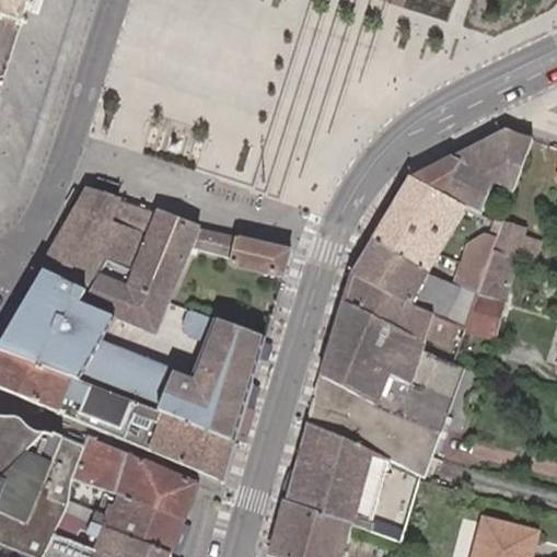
[(0,16),(1,12),(15,18),(14,21),(20,23),(22,18),(26,20),(27,15),(22,14),(25,3),(31,6),(32,0),(0,0),(0,16)]
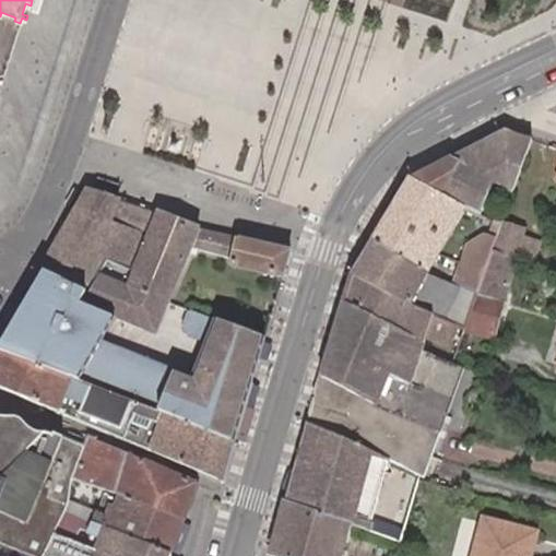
[(447,198),(462,206),(466,209),(482,173),(498,181),(517,132),(503,127),(450,154),(462,162),(447,198)]
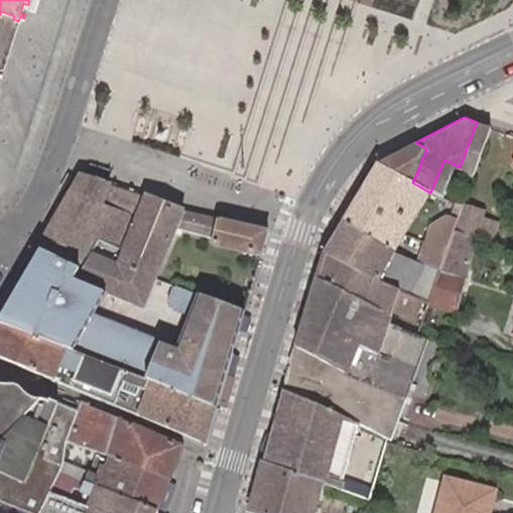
[(489,126),(477,122),(460,167),(471,174),(489,126)]
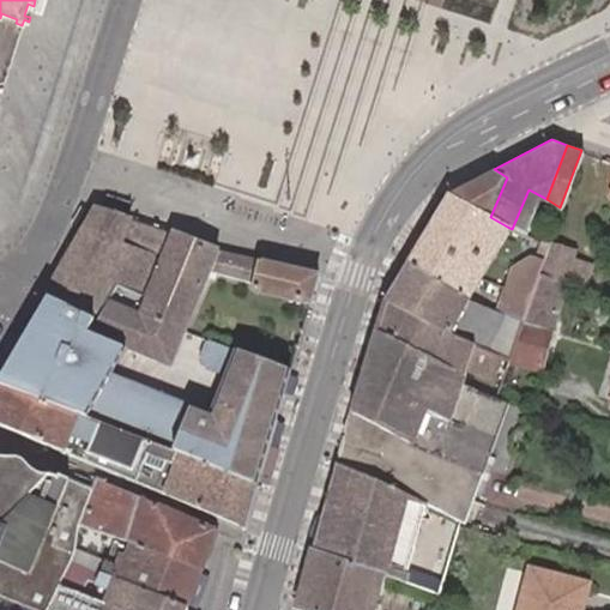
[(494,169),(447,193),(490,217),(507,177),(494,169)]
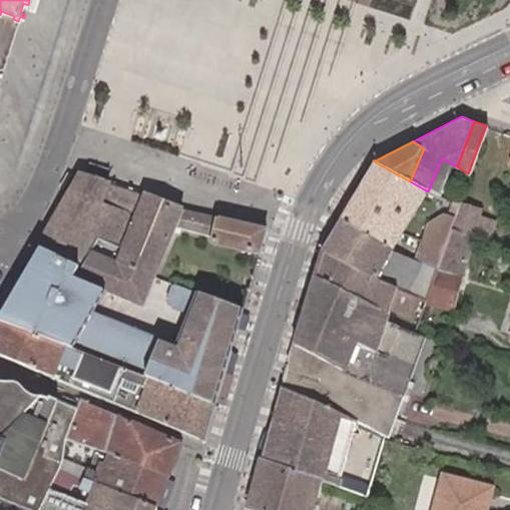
[(372,162),(339,218),(393,244),(424,189),(410,181),(374,161),(372,162)]
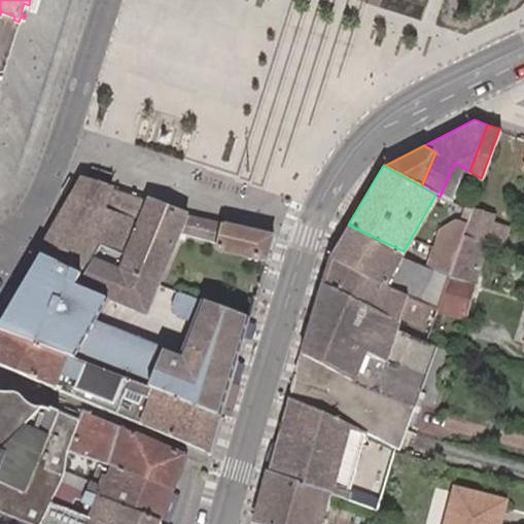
[(80,176),(37,251),(78,267),(92,233),(110,240),(104,257),(159,281),(179,236),(184,237),(185,232),(218,241),(217,246),(264,258),(271,234),(184,212),(145,199),(80,176)]
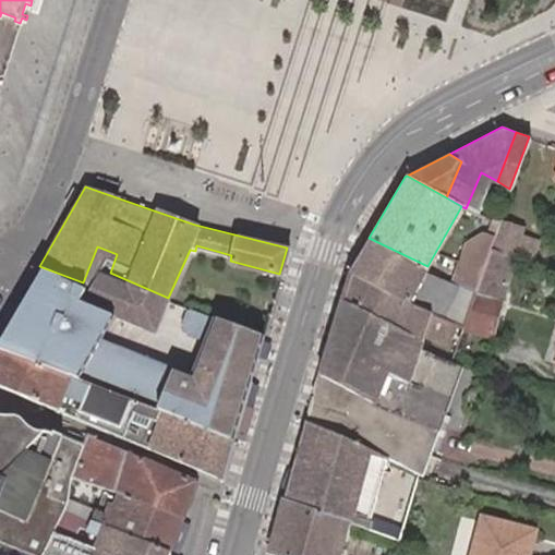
[(490,217),(485,232),(493,234),(498,219),(490,217)]
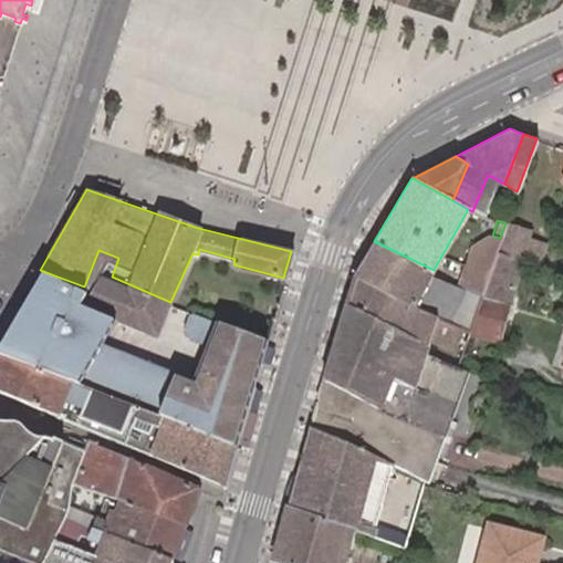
[(501,238),(496,252),(520,260),(527,235),(529,228),(506,222),(500,238),(501,238)]
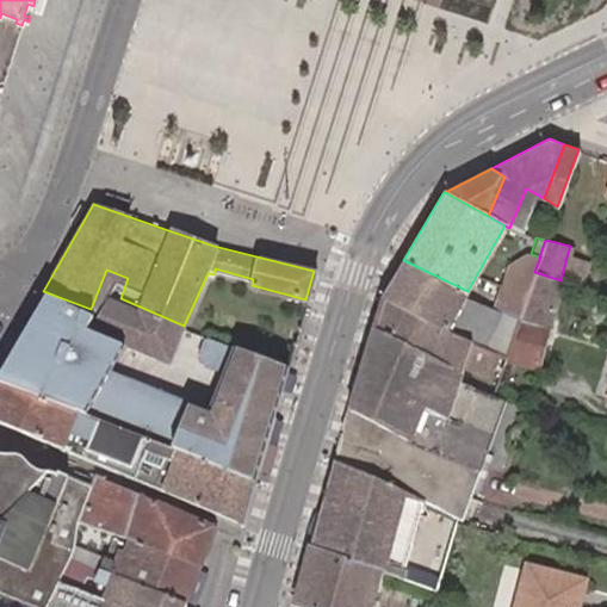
[(590,260),(568,253),(561,280),(583,286),(590,260)]
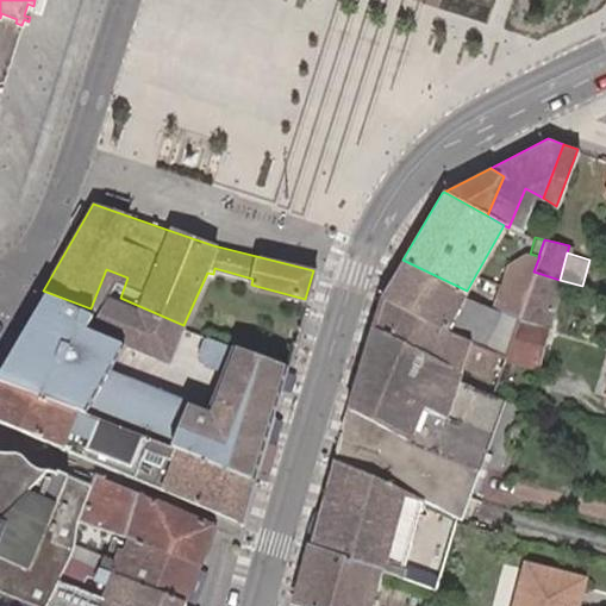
[(494,304),(519,316),(533,272),(539,256),(538,256),(530,254),(518,255),(494,304)]
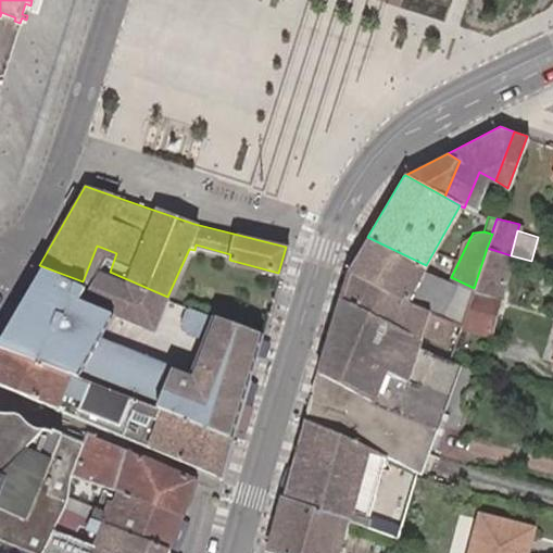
[(367,237),(347,271),(406,300),(429,311),(463,321),(467,309),(434,298),(442,274),(426,265),(367,237)]
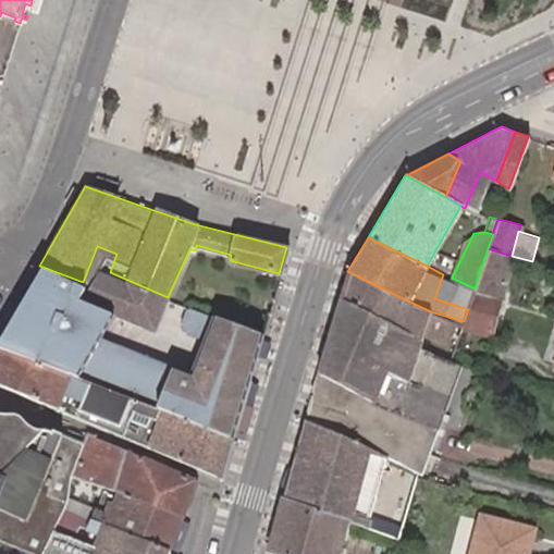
[(83,282),(39,266),(32,280),(37,282),(34,290),(75,304),(86,304),(90,305),(94,294),(101,298),(98,308),(113,315),(115,310),(143,322),(143,321),(147,318),(156,315),(161,317),(169,298),(168,297),(110,272),(117,254),(97,246),(83,282)]
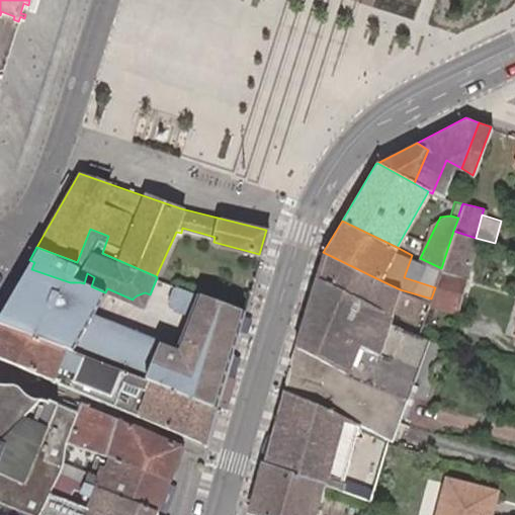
[(441,268),(465,274),(476,238),(453,231),(441,268)]
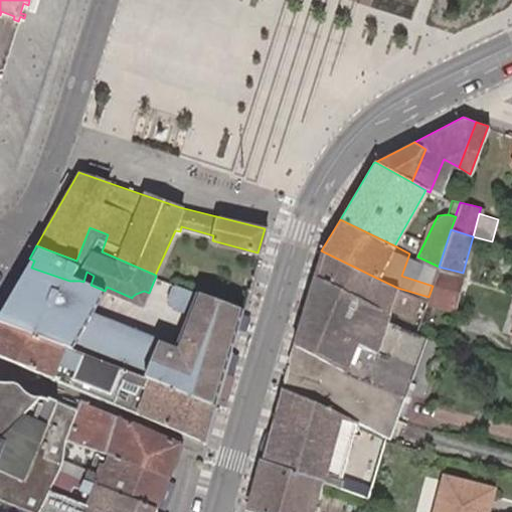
[(314,276),(388,315),(391,306),(421,315),(429,297),(397,288),(376,278),(321,250),(314,276)]
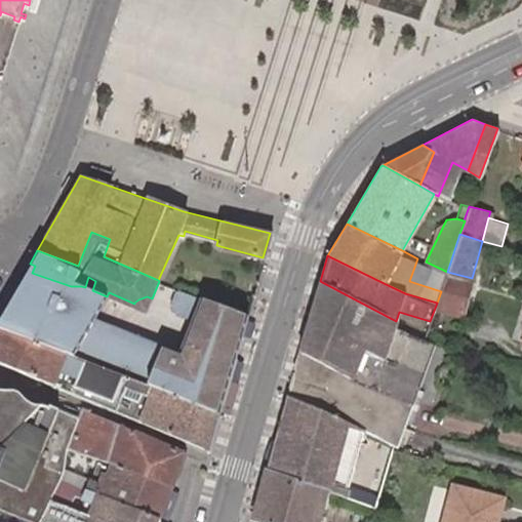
[(35,266),(30,264),(26,271),(32,273),(35,266)]
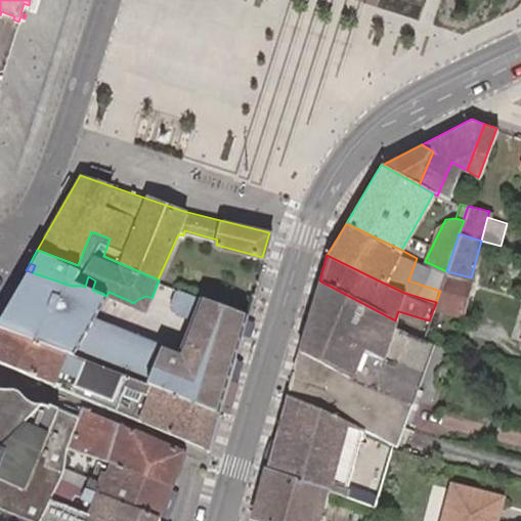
[(16,286),(28,291),(94,316),(101,304),(106,296),(92,290),(85,287),(81,286),(71,286),(32,272),(26,270),(25,271),(22,277),(16,286)]
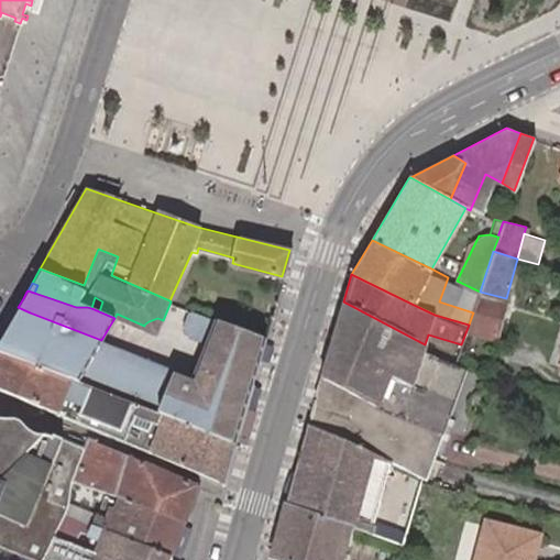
[(473,313),(469,325),(496,335),(506,298),(480,292),(473,313)]
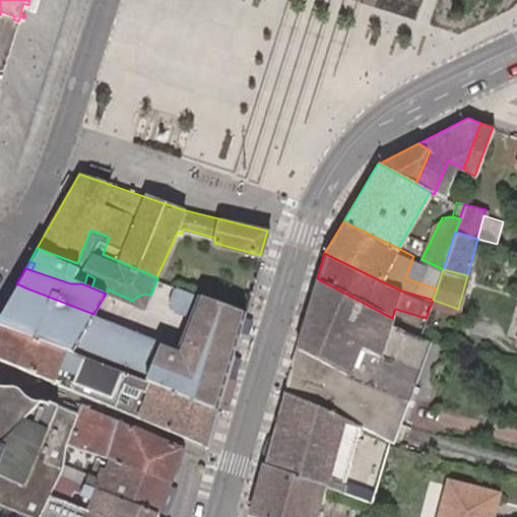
[(84,284),(91,287),(94,278),(87,274),(84,284)]
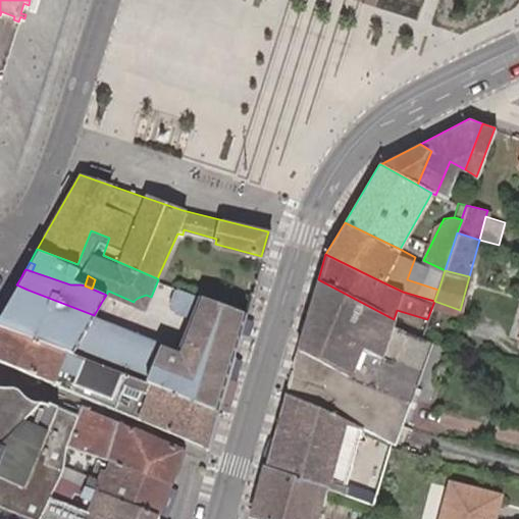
[(409,371),(422,334),(392,325),(394,319),(318,279),(314,292),(321,294),(333,313),(317,324),(409,371)]
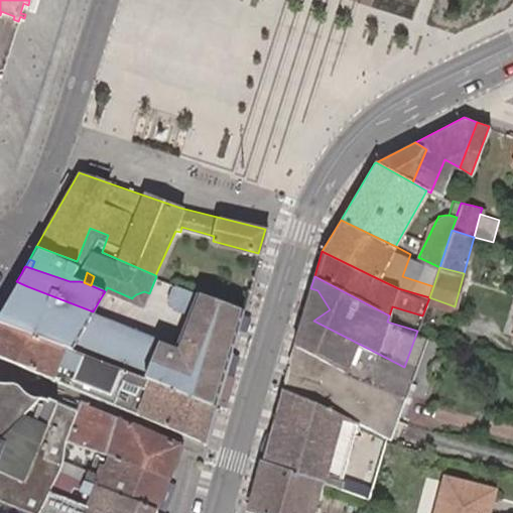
[(16,281),(13,287),(24,292),(27,286),(16,281)]
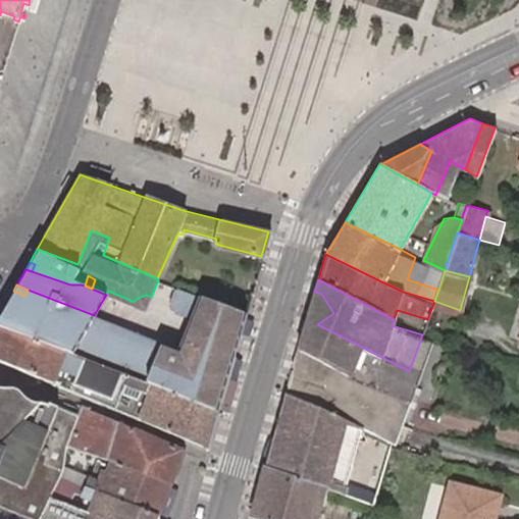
[(241,326),(245,312),(175,286),(171,300),(173,307),(192,314),(194,315),(195,316),(231,331),(235,323),(241,326)]
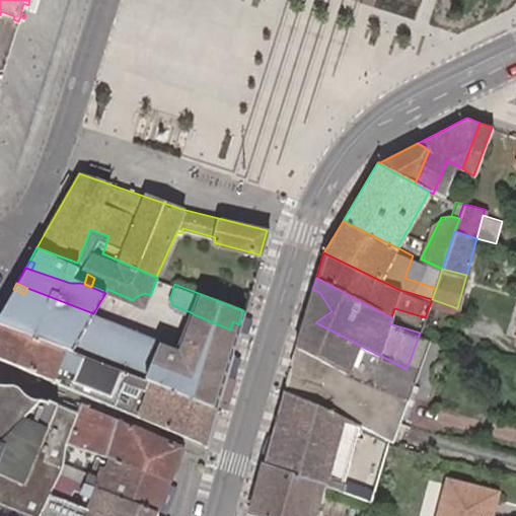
[(216,406),(227,365),(216,361),(221,348),(186,333),(183,332),(178,347),(93,313),(27,288),(24,294),(13,289),(0,311),(0,322),(3,323),(216,406)]
